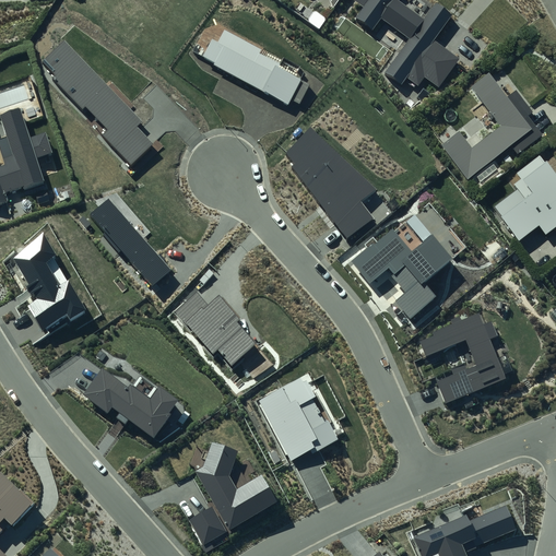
[(281,55),(223,27),(216,39),(203,33),(191,56),(288,103),(302,74),(276,62),(281,55)]
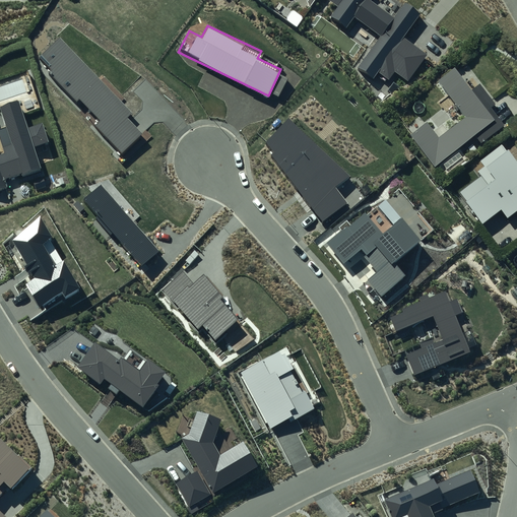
[(155,129),(57,26),(31,50),(46,65),(40,70),(70,103),(77,97),(101,120),(91,128),(123,160),(155,129)]
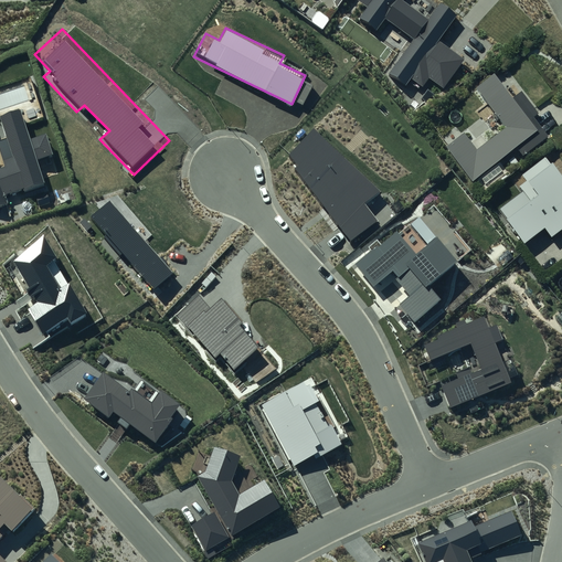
[(465,133),(448,146),(476,180),(516,148),(523,158),(550,137),(532,115),(538,110),(520,89),(512,96),(495,73),(477,87),(509,127),(479,151),(465,133)]
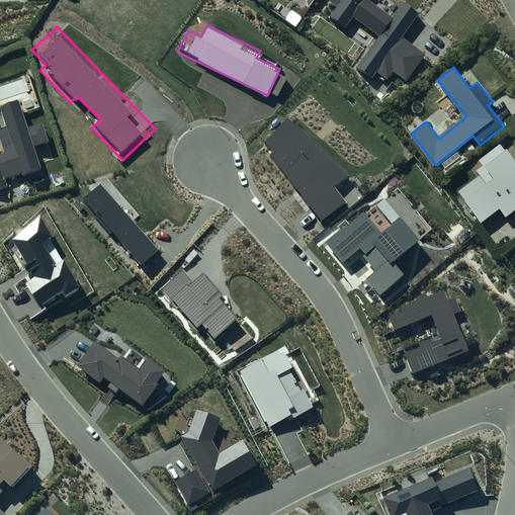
[(0,188),(4,187),(1,178),(39,166),(32,146),(47,142),(38,117),(24,122),(14,92),(0,96),(0,119),(11,153),(0,156),(0,188)]
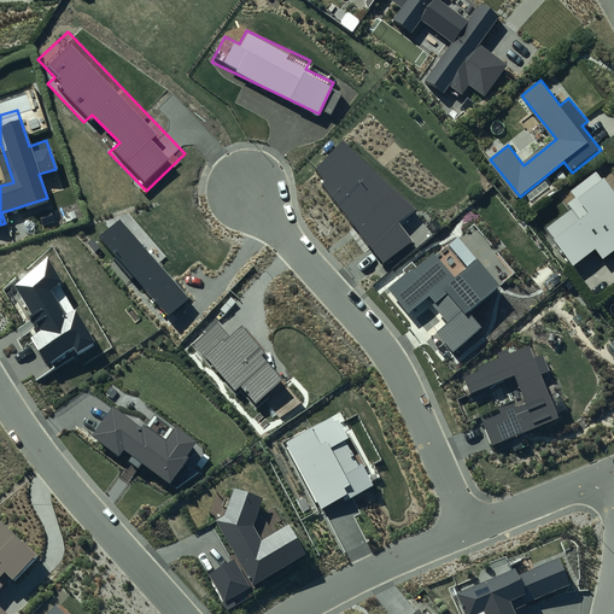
[(613,194),(596,175),(577,192),(592,209),(554,244),(576,268),(595,252),(603,263),(613,255),(613,194)]
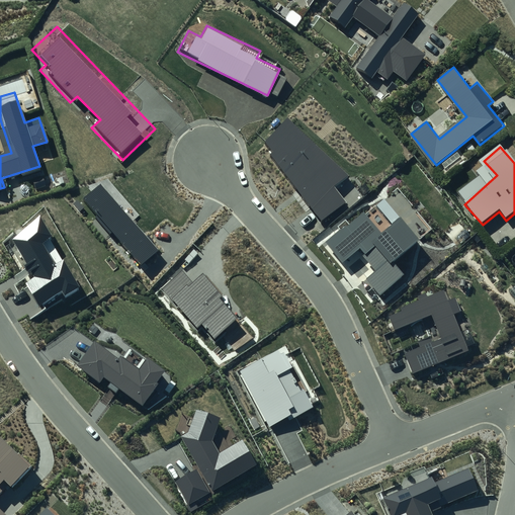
[(168,252),(103,178),(80,198),(145,272),(168,252)]
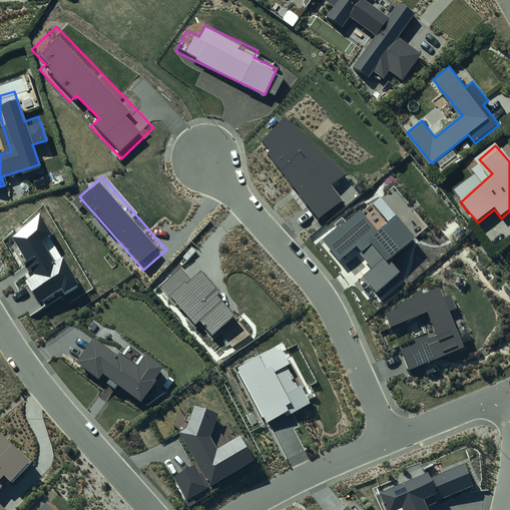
[(373,227),(355,207),(319,237),(338,260),(351,248),(374,276),(366,282),(376,294),(402,273),(390,258),(413,237),(391,211),(373,227)]
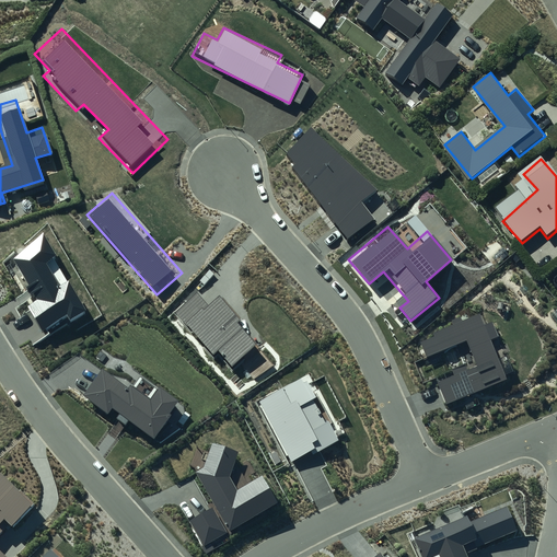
[(85,310),(36,228),(0,263),(0,269),(41,337),(85,310)]
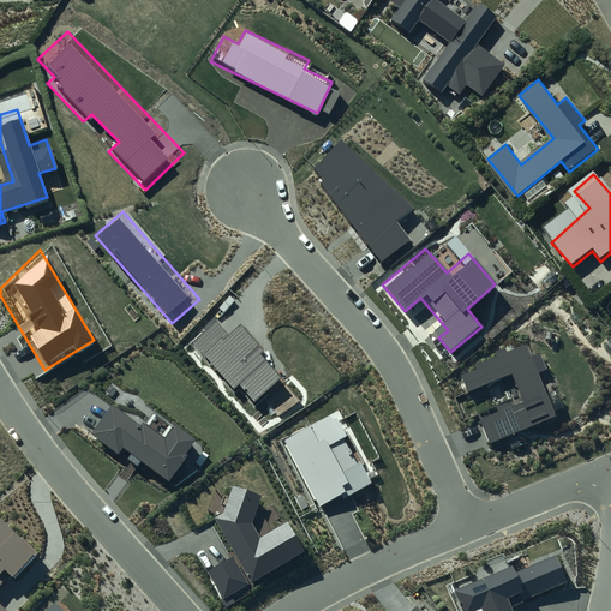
[(228,329),(221,321),(191,346),(235,396),(243,389),(256,403),(279,384),(257,360),(267,351),(239,319),(228,329)]
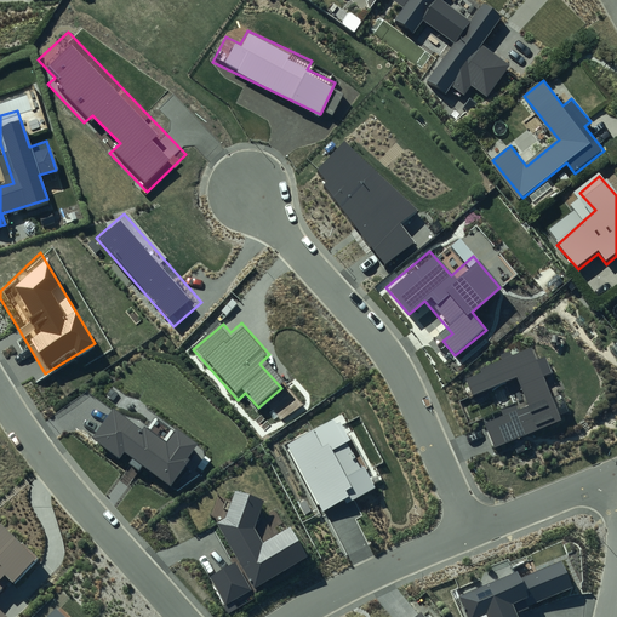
[(532,348),(464,376),(475,401),(512,388),(519,407),(478,424),(490,455),(563,424),(532,348)]
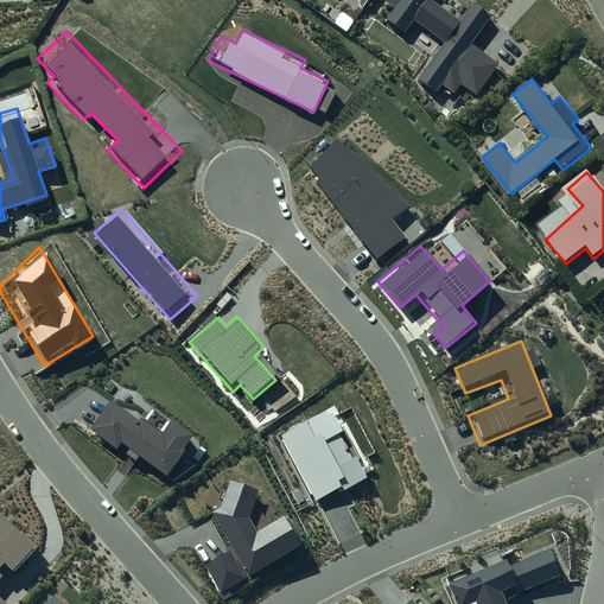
[(107,398),(87,428),(166,481),(196,436),(150,405),(134,417),(107,398)]
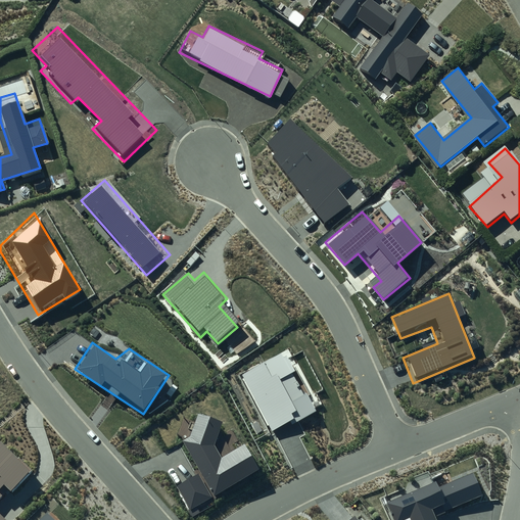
[(326,417),(291,351),(245,376),(280,441),(326,417)]
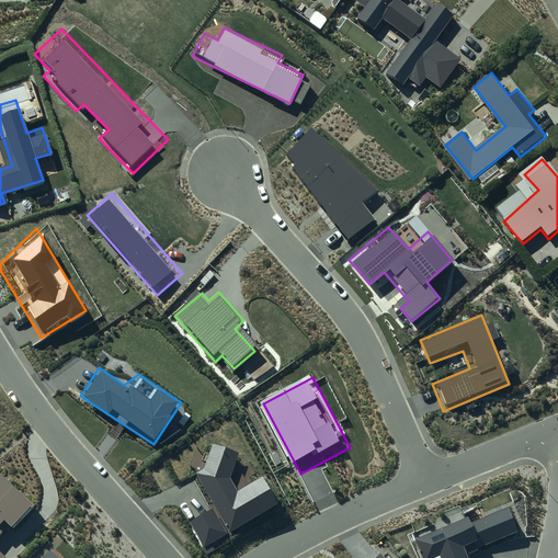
[(239,452),(214,442),(200,477),(219,511),(196,525),(209,548),(279,508),(261,477),(240,489),(231,474),(239,452)]
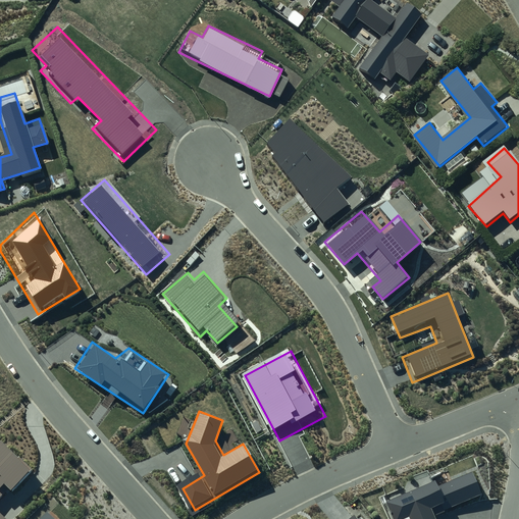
[(0,501),(31,470),(0,439),(0,518),(8,518),(0,510),(0,501)]
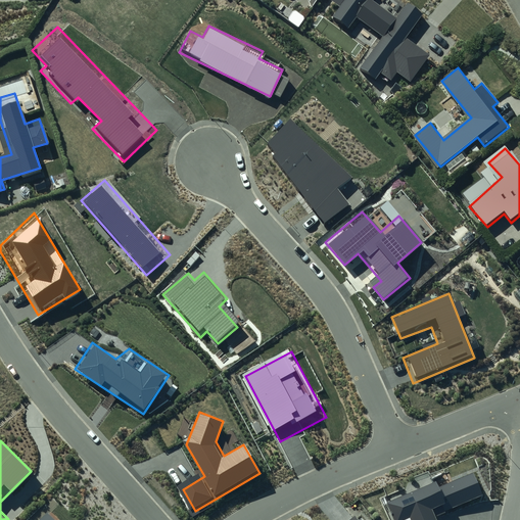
[(437,483),(386,507),(391,519),(437,519),(484,498),(474,477),(441,492),(437,483)]
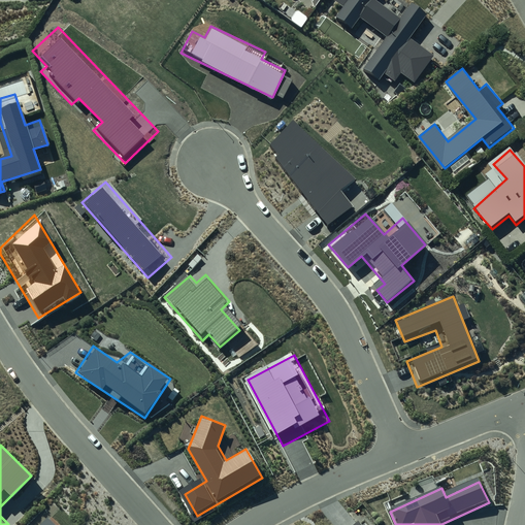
[(57,524),(47,516),(37,524),(57,524)]
